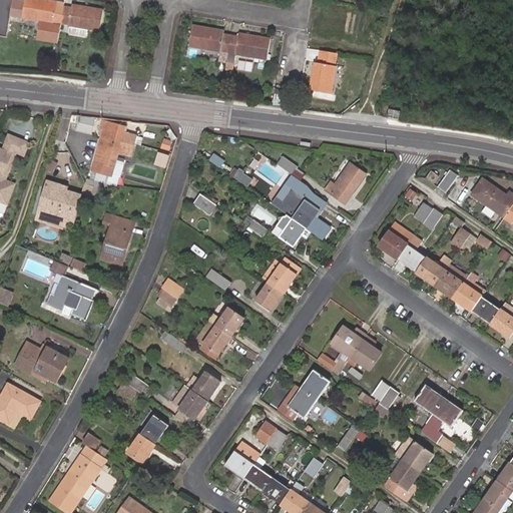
[(61,24),(64,7),(56,5),(57,3),(41,0),(24,0),(25,2),(14,0),(12,0),(10,15),(22,17),(41,21),(54,23),(52,32),(60,33),(61,24)]
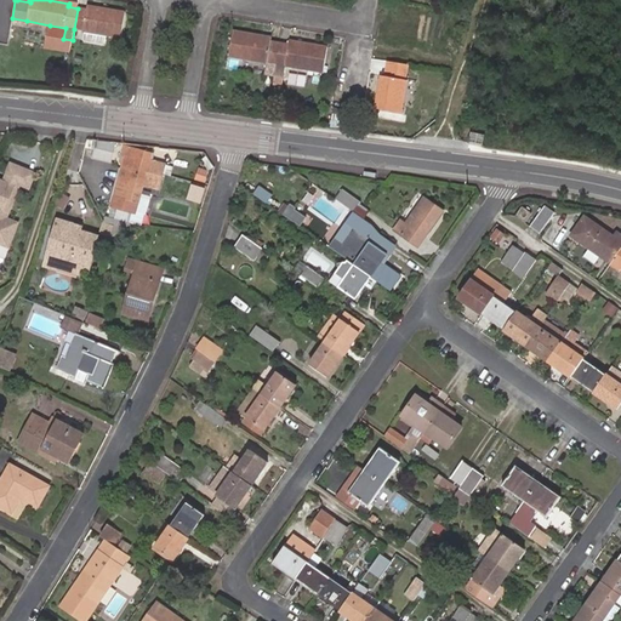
[(86,10),(78,9),(74,29),(85,32),(106,35),(120,38),(125,12),(87,6),(86,10)]
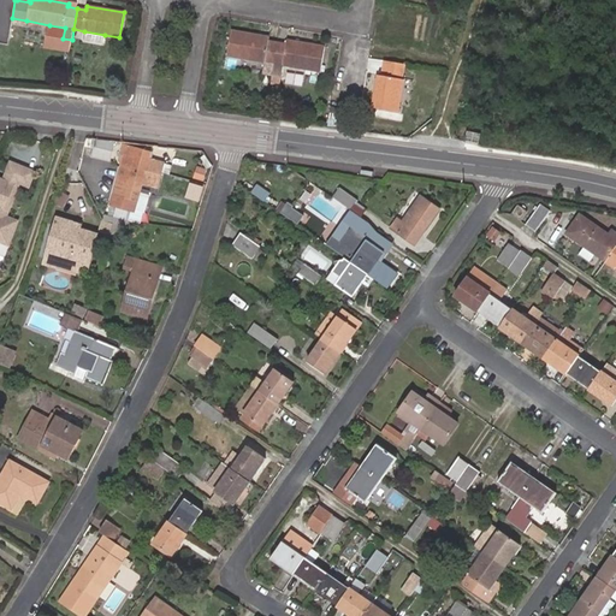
[(389,47),(386,61),(404,64),(407,49),(409,51),(415,18),(391,13),(386,47),(389,47)]
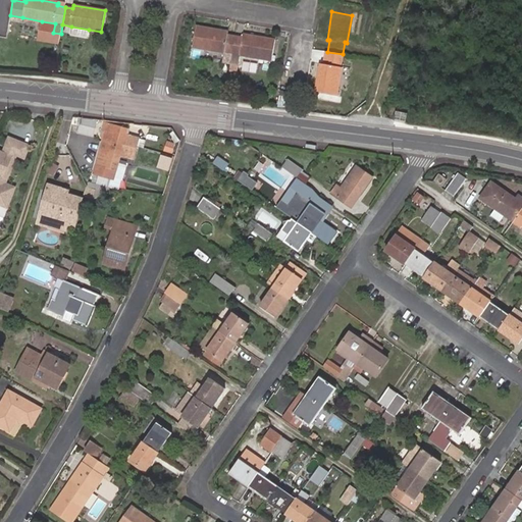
[(42,21),(40,31),(53,33),(55,23),(42,21)]
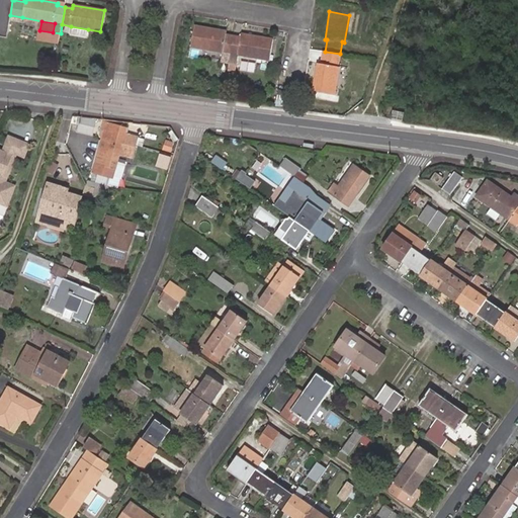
[(88,29),(71,26),(69,34),(86,37),(88,29)]
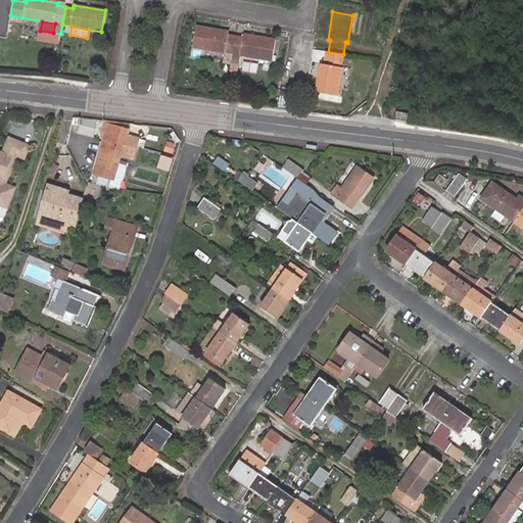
[(224,61),(232,62),(233,53),(236,37),(229,35),(229,32),(197,27),(193,47),(225,52),(224,61)]
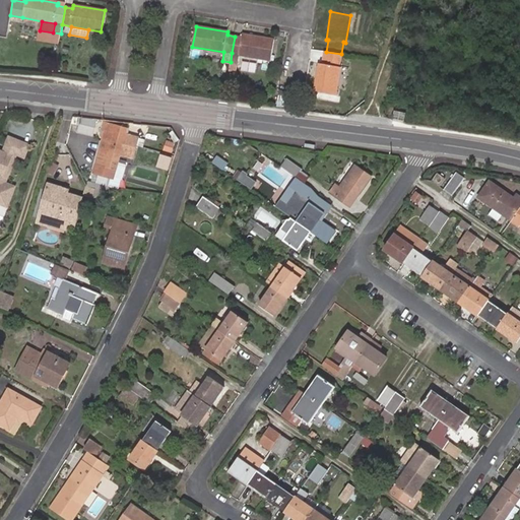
[(59,43),(61,34),(53,33),(40,30),(38,40),(59,43)]
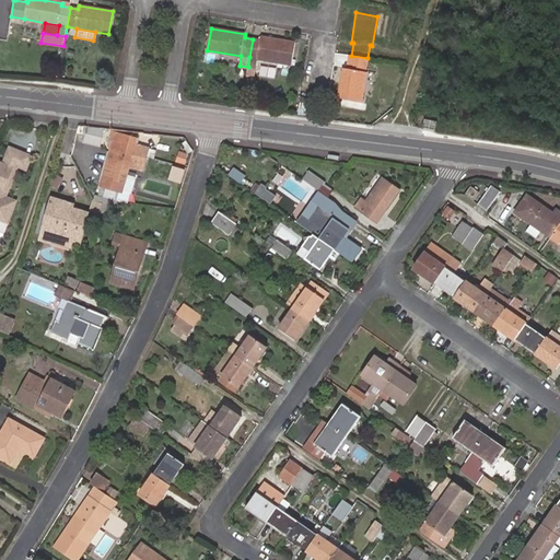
[(261,41),(253,39),(249,57),(258,59),(257,59),(292,66),(295,43),(261,37),(261,41)]
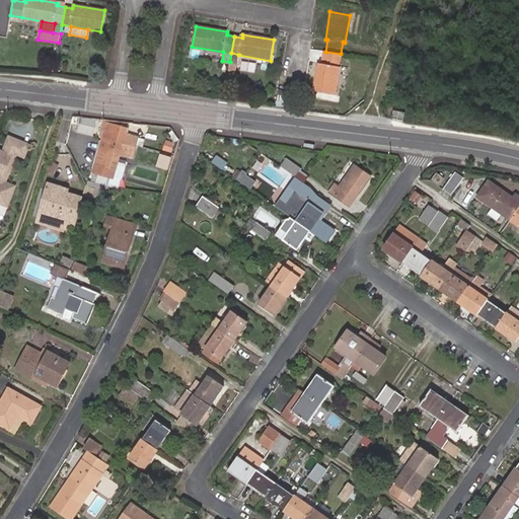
[(341,54),(325,52),(322,64),(320,63),(316,91),(336,94),(341,67),(339,67),(341,54)]
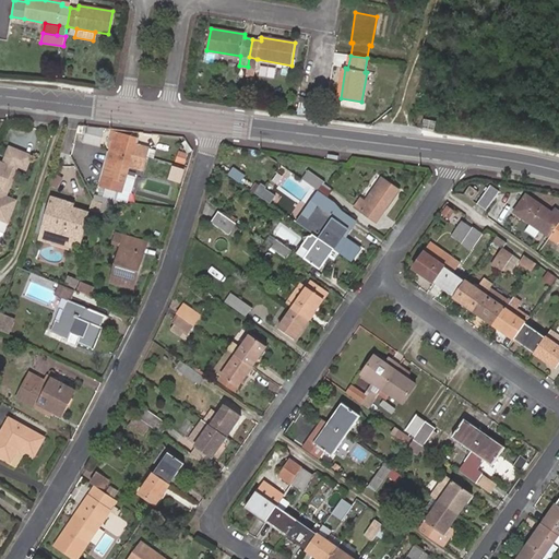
[(423,128),(435,130),(437,121),(425,119),(423,128)]
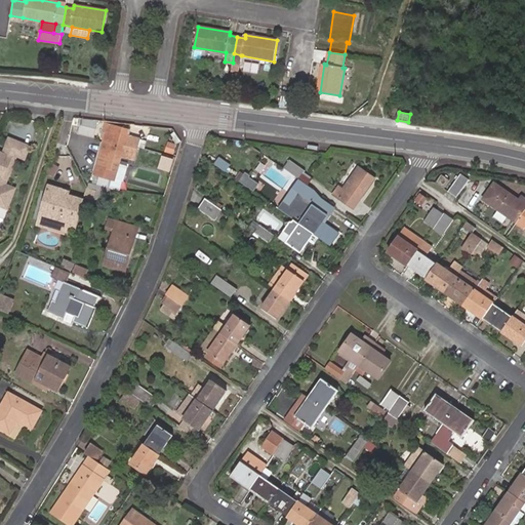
[(93,135),(94,122),(81,120),(79,134),(93,135)]
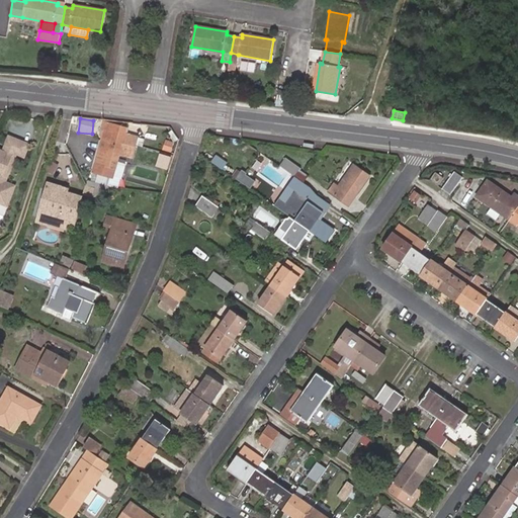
[(96,131),(104,133),(106,123),(99,120),(96,131)]
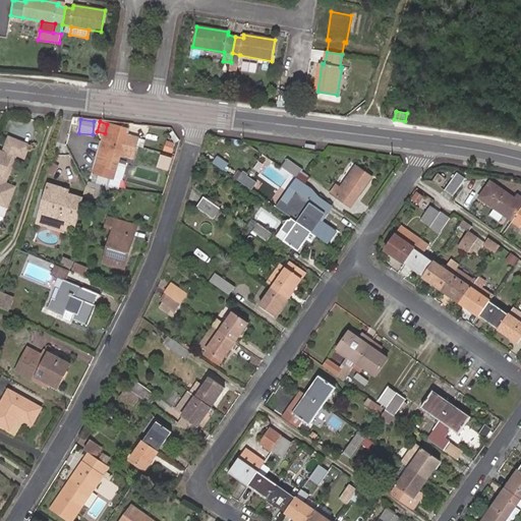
[(113,179),(119,157),(131,160),(137,138),(125,134),(126,129),(107,124),(105,133),(96,165),(94,174),(113,179)]
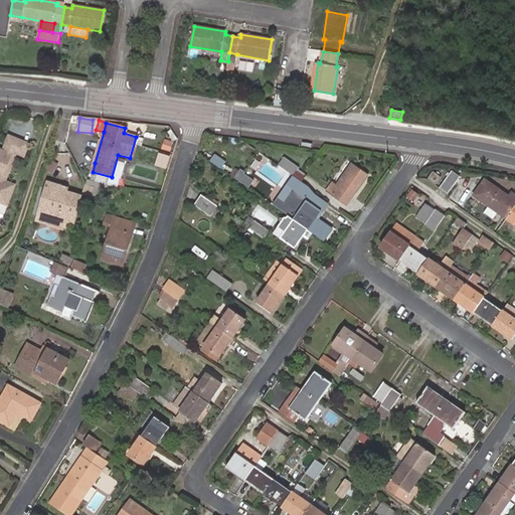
[(3,151),(0,149),(0,202),(6,205),(13,186),(4,182),(15,154),(20,142),(9,138),(3,151)]
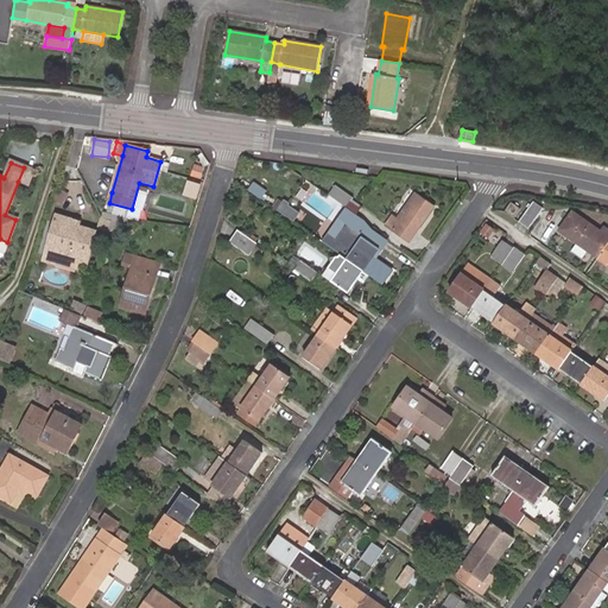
[(33,171),(24,168),(18,182),(27,185),(33,171)]
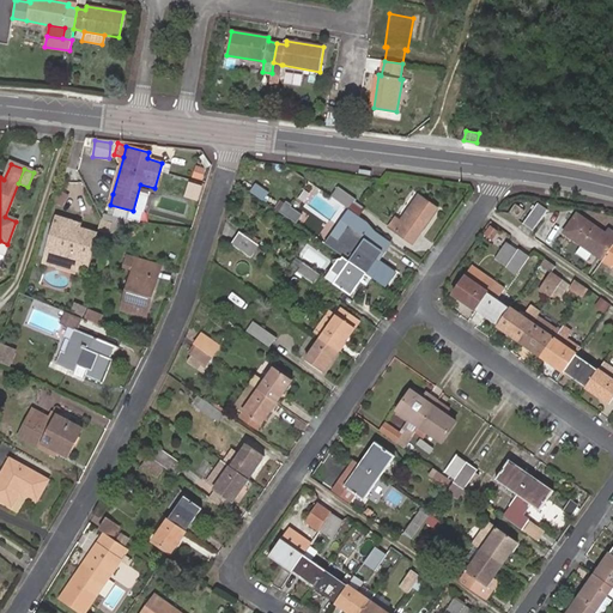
[(338,187),(332,196),(350,210),(354,204),(357,200),(338,187)]
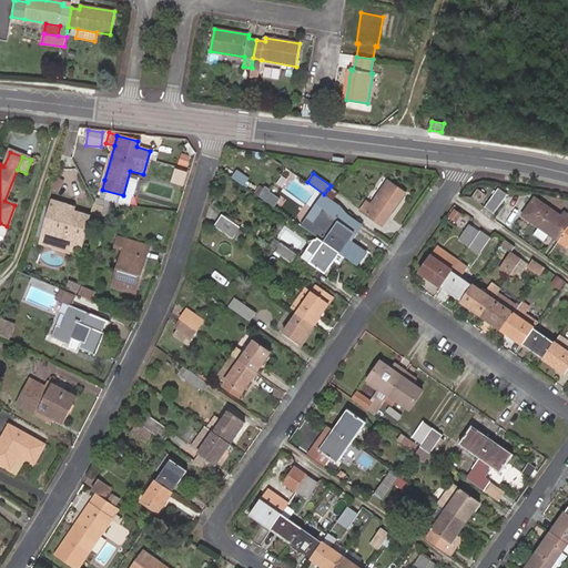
[(388,181),(372,204),(375,206),(368,215),(383,225),(406,193),(388,181)]
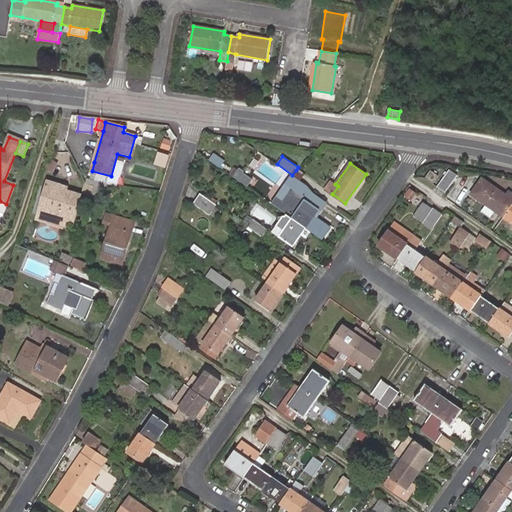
[(250,184),(255,176),(239,166),(234,175),(250,184)]
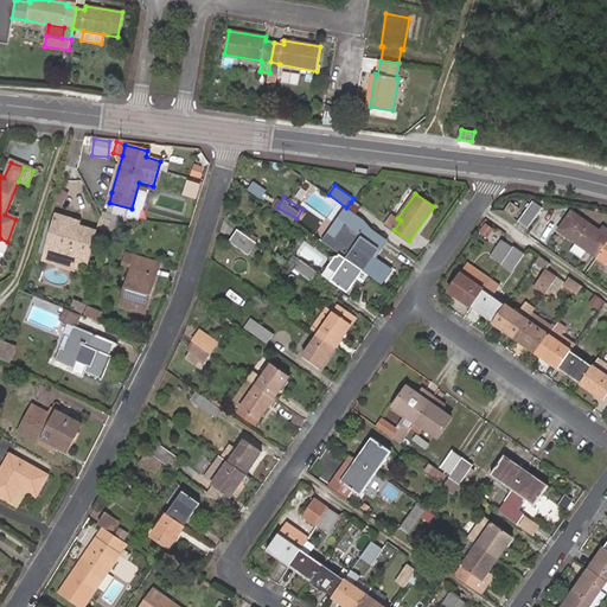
[(346,208),(357,215),(362,209),(351,202),(346,208)]
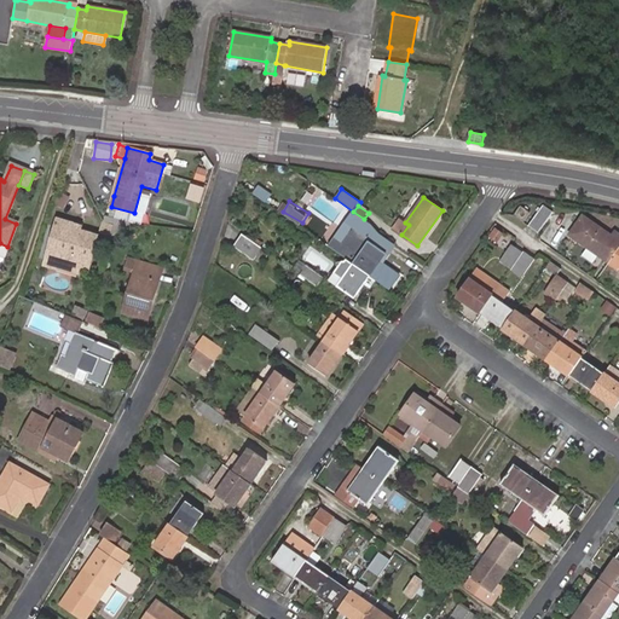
[(524,223),(531,213),(521,206),(514,217),(524,223)]
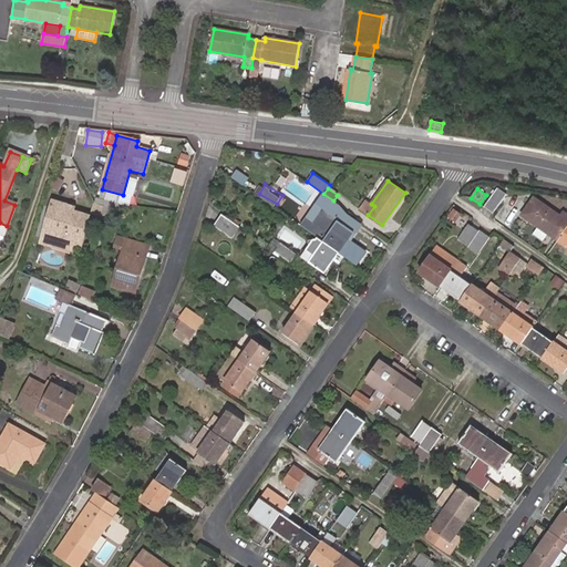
[(493,213),(506,194),(497,188),(484,206),(493,213)]
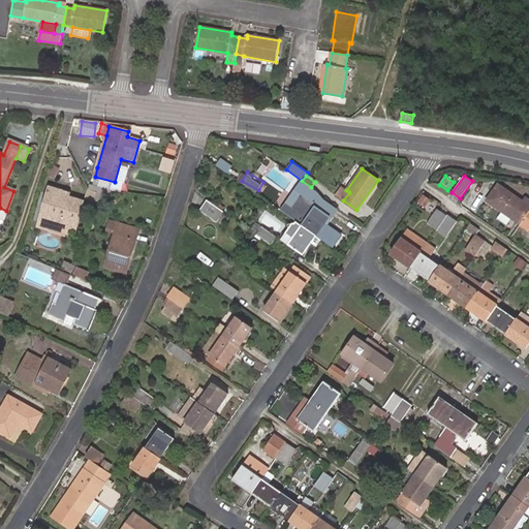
[(310,200),(316,191),(311,187),(302,181),(296,190),(310,200)]
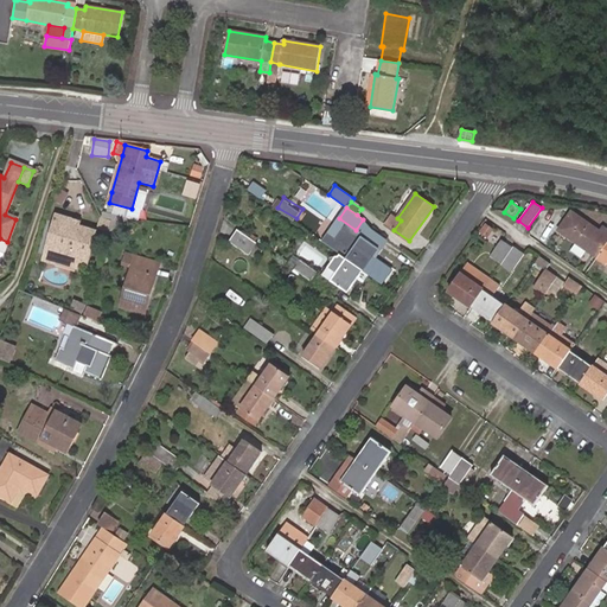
[(44,249),(78,260),(87,263),(97,231),(76,225),(75,228),(70,227),(74,218),(57,212),(44,249)]
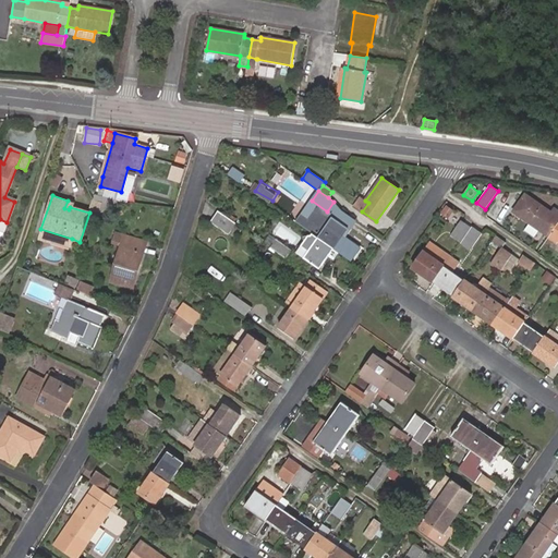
[(114,208),(123,206),(122,203),(94,195),(93,201),(99,213),(113,209),(113,208),(114,208)]
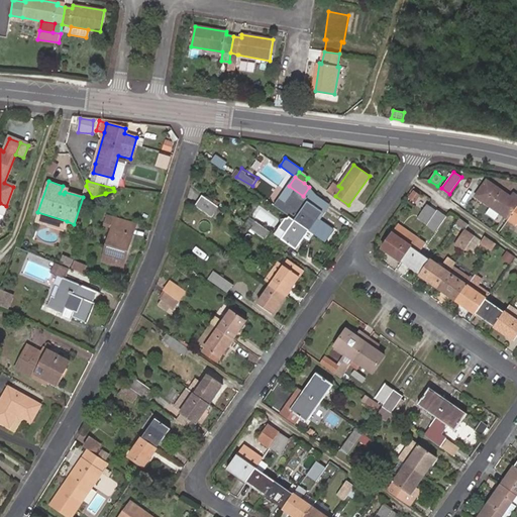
[(516,207),(516,196),(514,194),(512,198),(488,181),(476,196),(509,219),(516,207)]
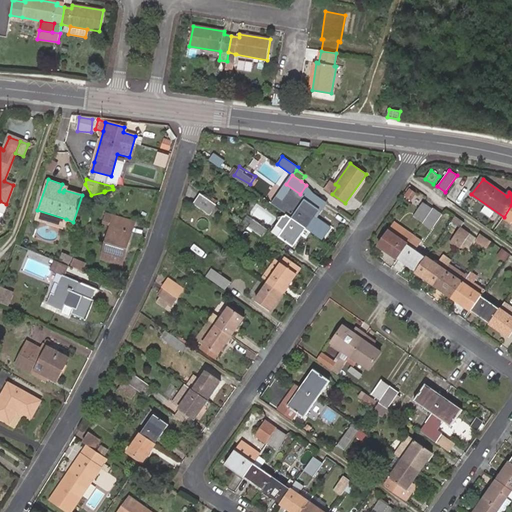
[(338,186),(335,184),(331,181),(325,189),(332,194),(338,186)]
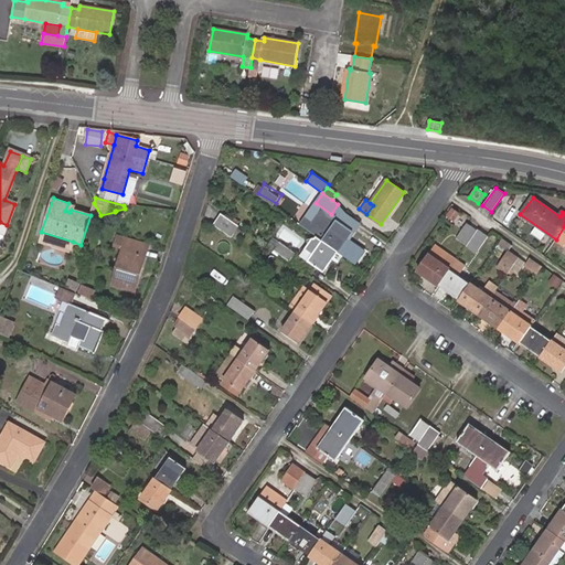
[(94,203),(91,214),(100,216),(100,215),(94,203)]
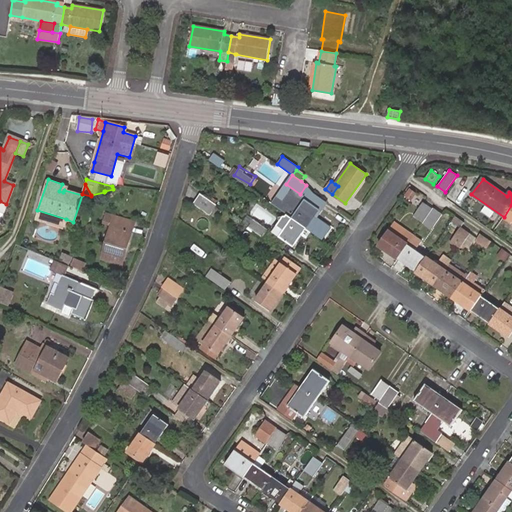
[(265,191),(256,185),(253,191),(261,196),(265,191)]
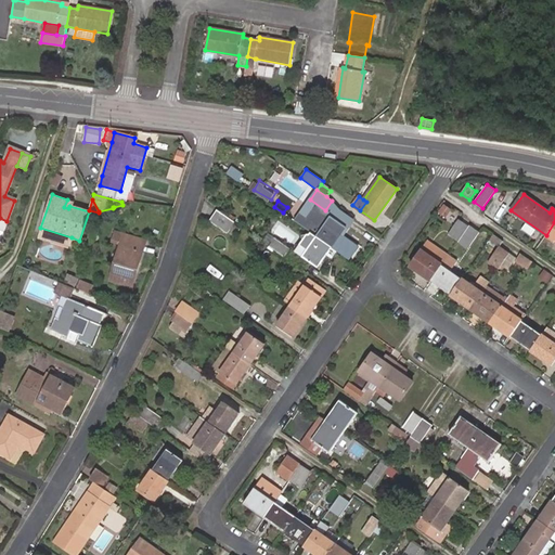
[(449,211),(441,206),(437,214),(443,218),(449,211)]
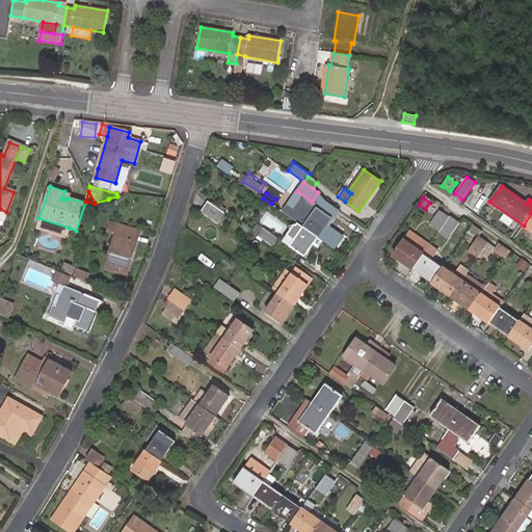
[(224,213),(208,201),(201,211),(218,222),(224,213)]
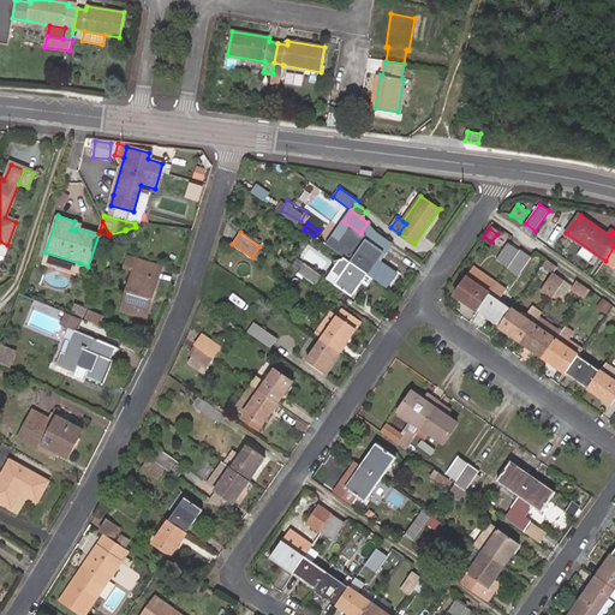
[(360,236),(345,257),(351,262),(368,240),(360,236)]
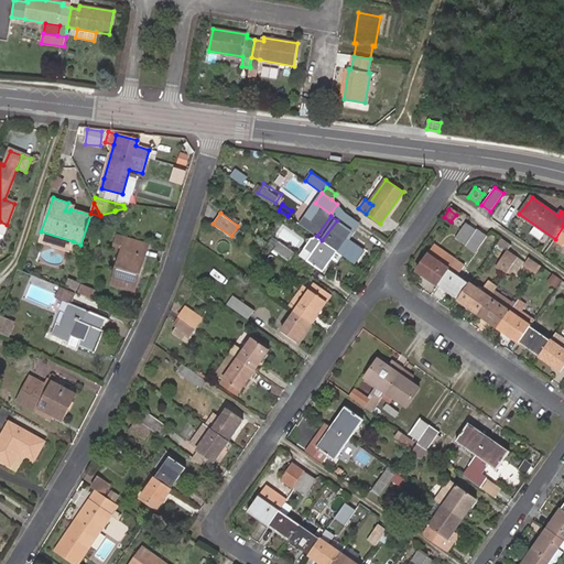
[(337,220),(322,240),(335,249),(338,251),(344,256),(354,262),(362,250),(347,239),(353,231),(337,220)]
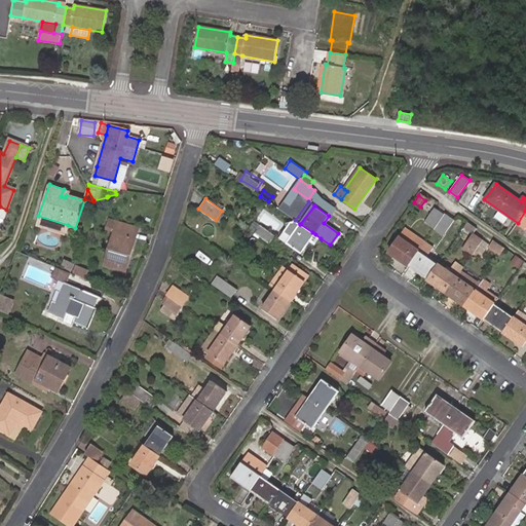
[(425,222),(435,229),(444,215),(435,209),(425,222)]
